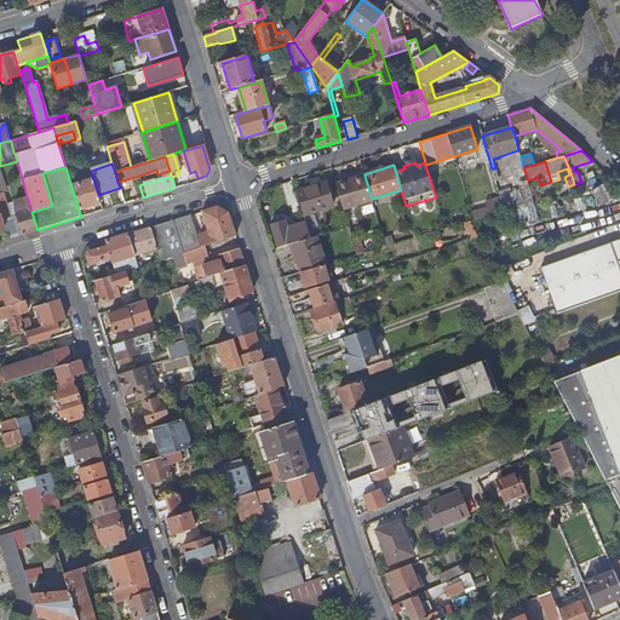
[(372,199),(366,179),(354,183),(352,178),(336,184),(343,210),(372,200),(372,199)]
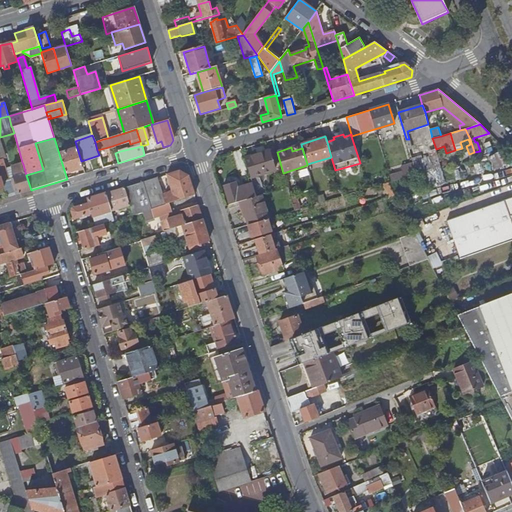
[(83,168),(81,161),(77,148),(59,154),(65,173),(83,168)]
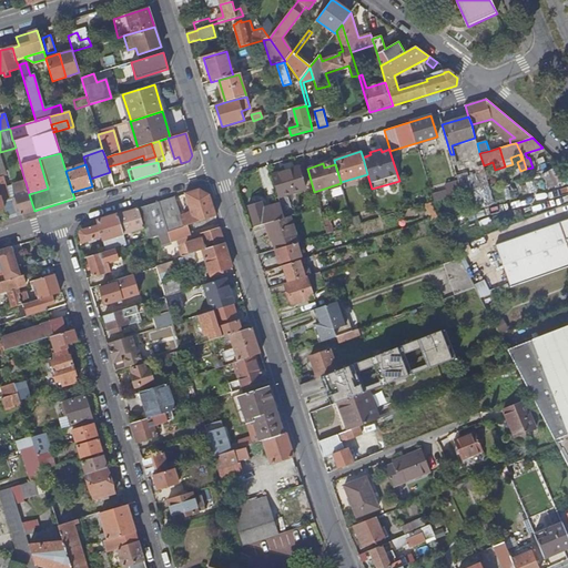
[(298,168),(271,176),(279,198),(305,189),(298,168)]
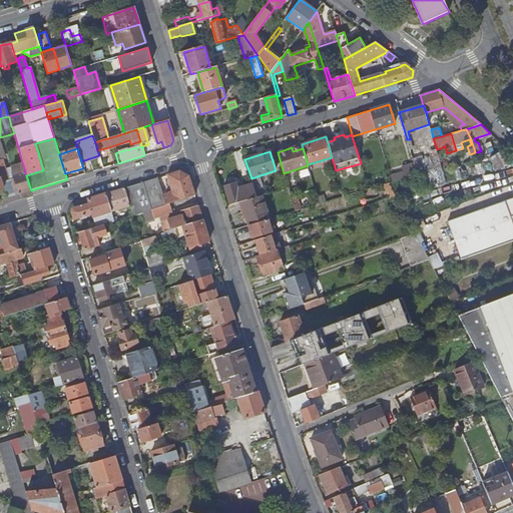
[(414,161),(417,173),(442,166),(438,154),(414,161)]
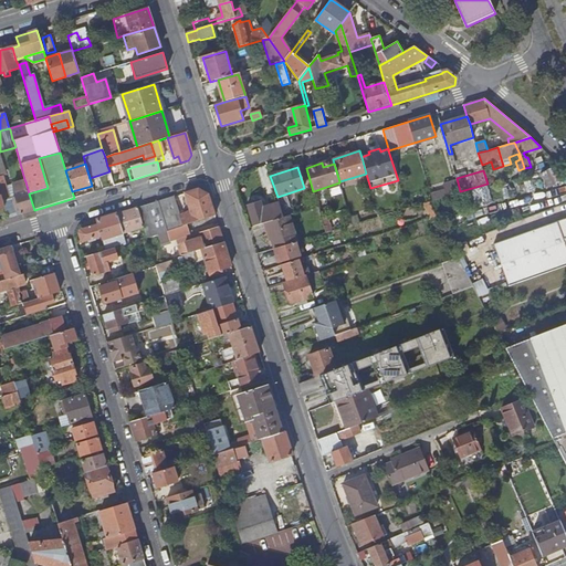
[(3,176),(0,177),(0,191),(3,202),(10,200),(3,176)]
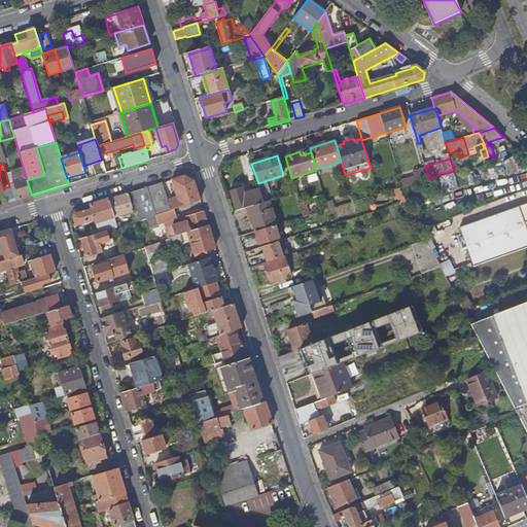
[(403,177),(405,183),(427,179),(425,167),(415,168),(416,175),(403,177)]
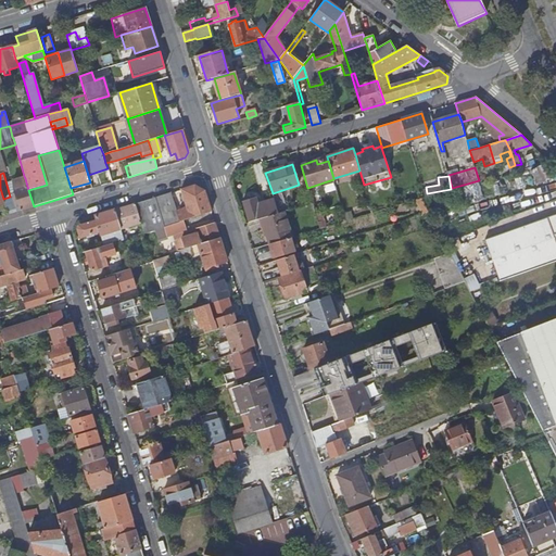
[(28,190),(25,178),(13,182),(14,190),(15,194),(12,196),(17,212),(21,211),(34,206),(28,190)]
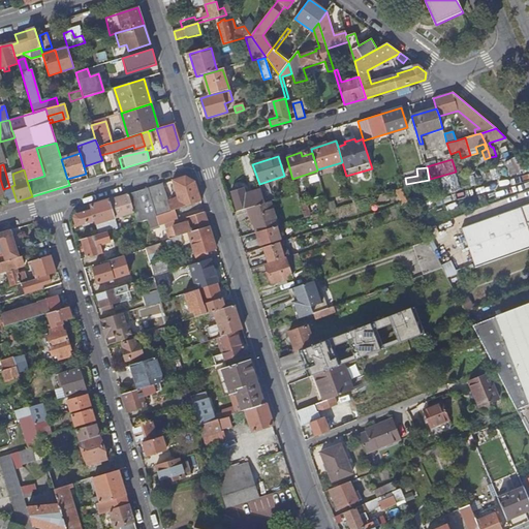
[(175,210),(200,201),(194,182),(185,177),(173,181),(177,195),(180,203),(175,205),(173,206),(172,203),(169,204),(163,183),(128,194),(134,212),(136,221),(148,218),(175,210)]
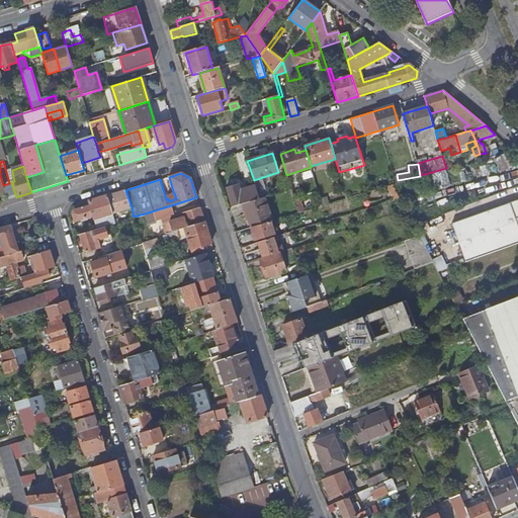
[(9,183),(3,185),(4,190),(7,199),(14,197),(16,197),(11,182),(9,183)]
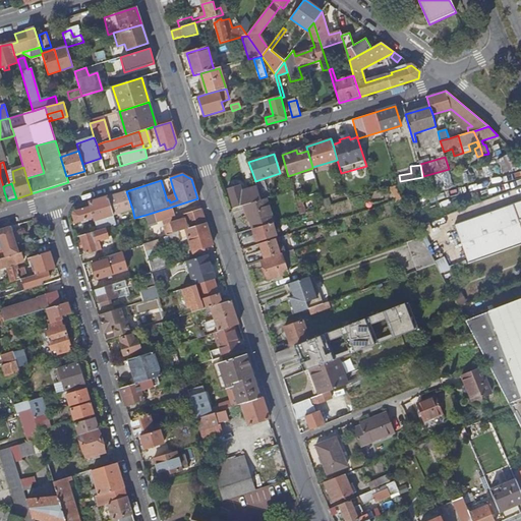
[(245,205),(262,199),(257,187),(246,191),(247,193),(242,194),(239,185),(228,189),(234,209),(245,205)]
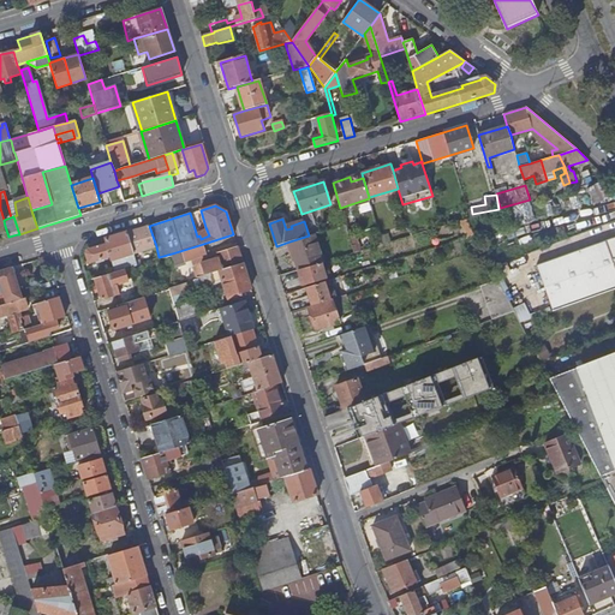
[(133,254),(156,246),(149,226),(127,232),(133,254)]
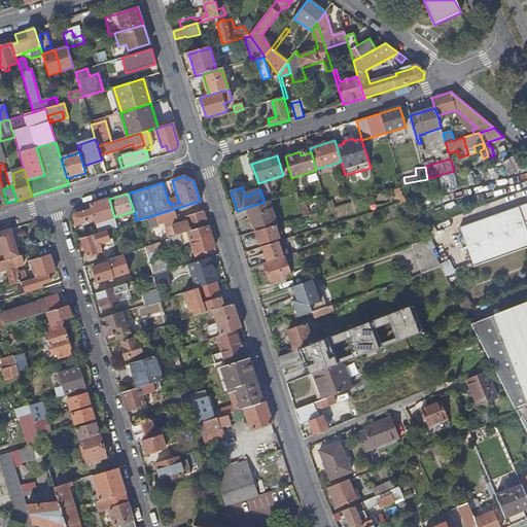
[(116,225),(114,217),(109,199),(90,205),(91,210),(77,214),(74,219),(76,224),(94,219),(98,232),(116,225)]
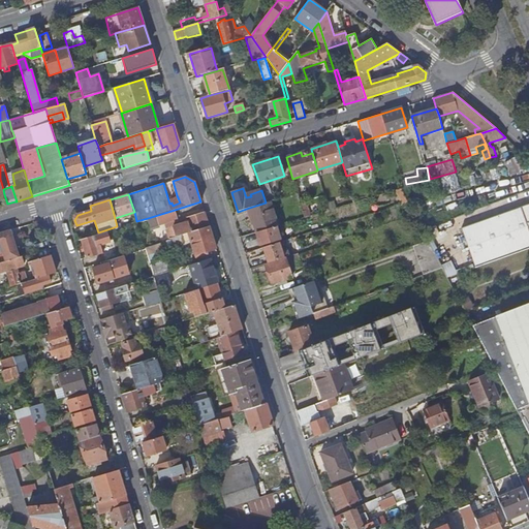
[(266,203),(249,208),(256,231),(276,226),(278,225),(271,201),(266,203)]
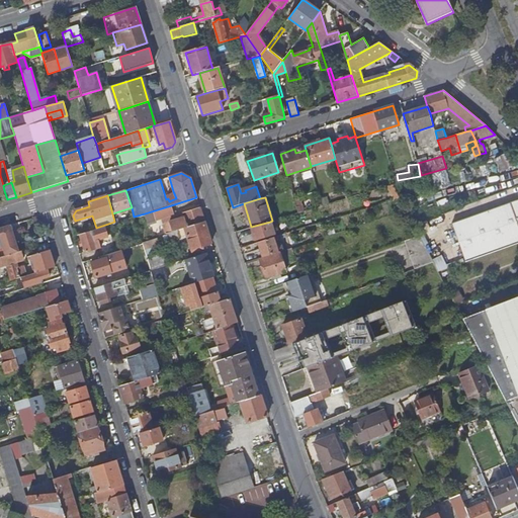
[(517,199),(451,224),(465,262),(517,243),(517,199)]
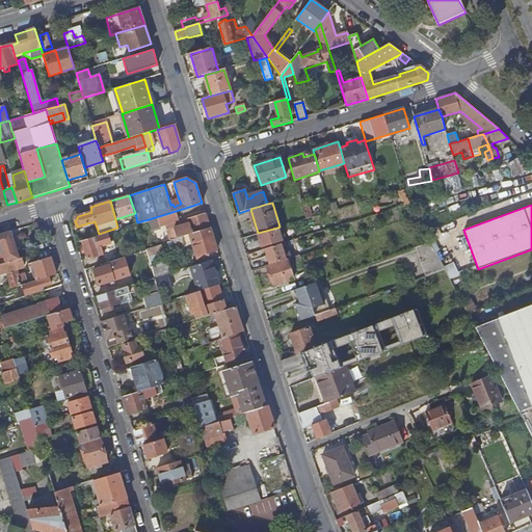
[(189,234),(210,228),(206,213),(189,218),(182,219),(179,220),(176,211),(149,219),(153,229),(164,224),(169,240),(170,240),(182,237),(189,234)]
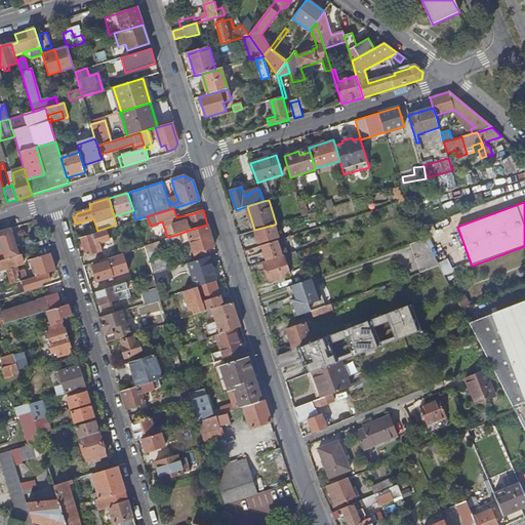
[(214,246),(207,225),(187,231),(194,253),(214,246)]
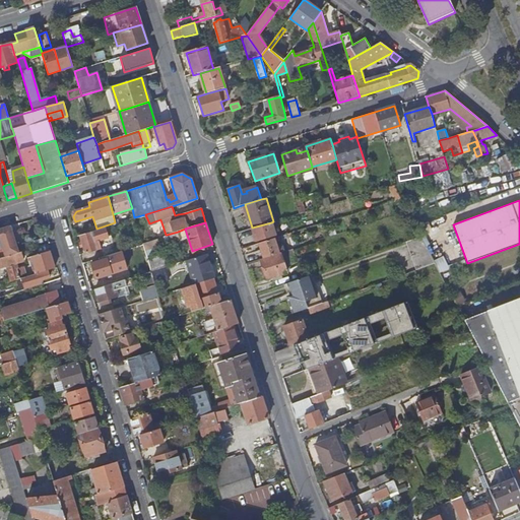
[(271,222),(252,228),(256,240),(275,235),(271,222)]
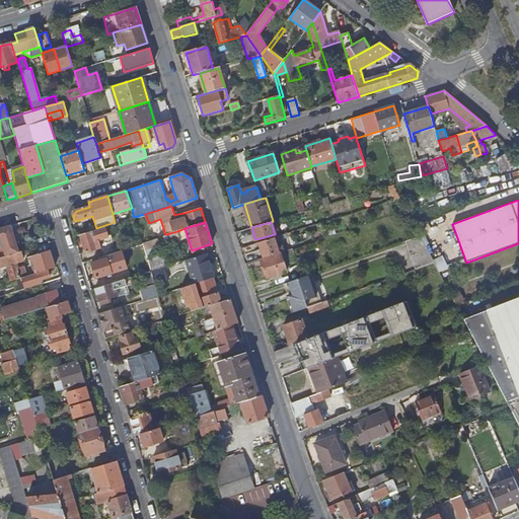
[(0,256),(17,252),(11,230),(10,225),(0,228),(0,256)]
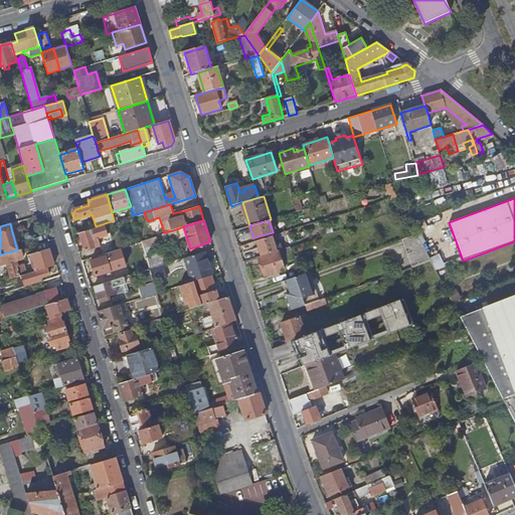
[(104,224),(79,232),(81,239),(82,243),(84,250),(101,245),(99,239),(98,237),(107,234),(104,224)]
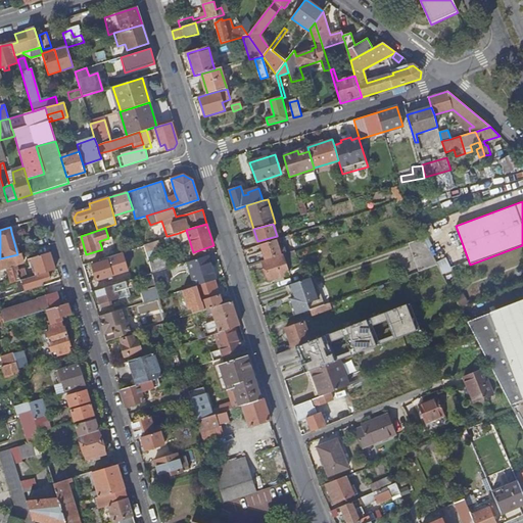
[(179,233),(168,236),(171,244),(182,241),(179,233)]
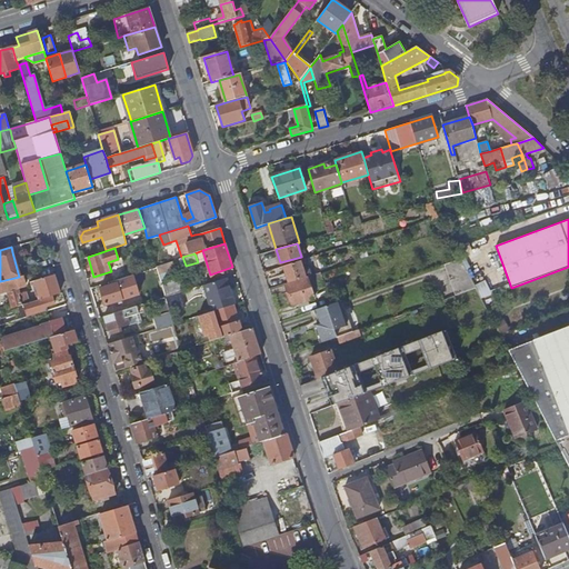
[(476,288),(460,258),(446,263),(456,296),(476,288)]
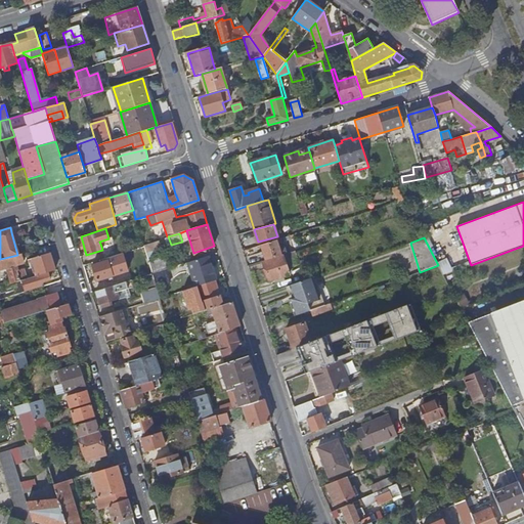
[(260,245),(262,252),(265,261),(281,255),(276,239),(260,245)]
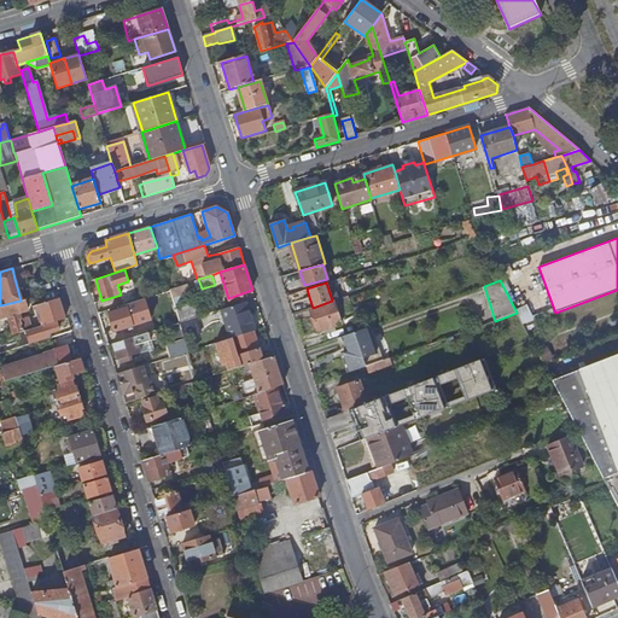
[(65,319),(59,298),(33,307),(35,315),(40,315),(42,326),(56,321),(65,319)]
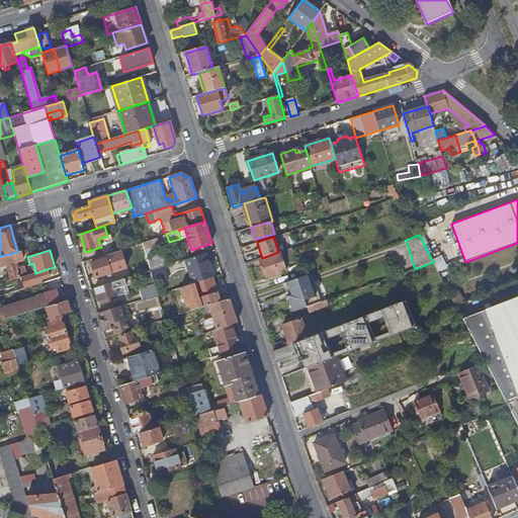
[(17,252),(0,256),(0,266),(6,264),(8,268),(11,280),(20,277),(17,268),(15,262),(23,259),(20,251),(17,252)]
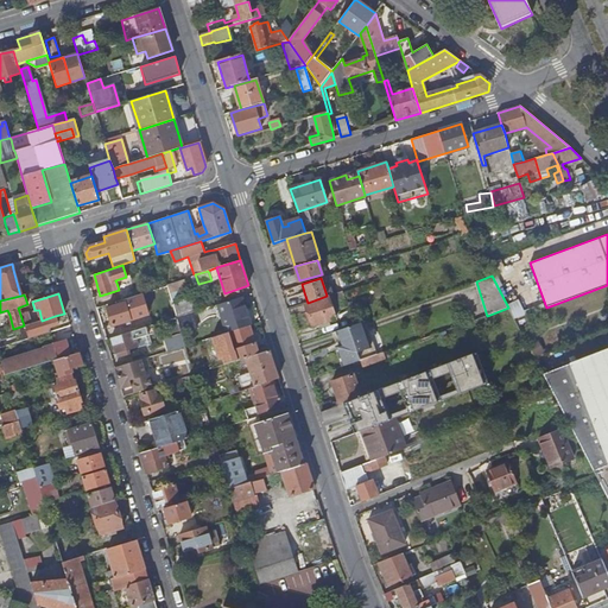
[(327,296),(308,303),(304,303),(312,327),(335,318),(327,296)]
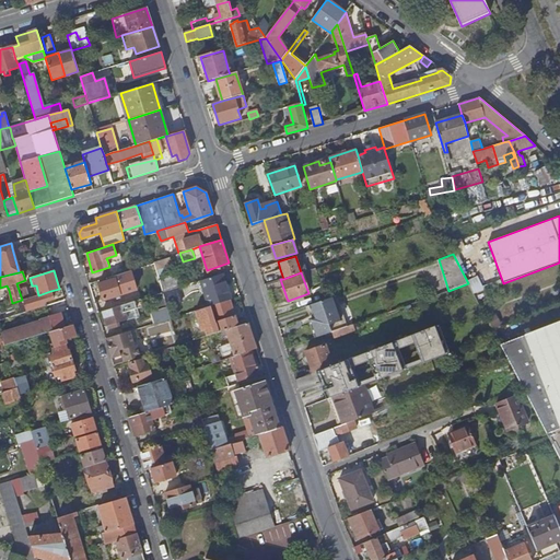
[(222,273),(200,280),(203,292),(208,306),(230,300),(231,300),(222,273)]
